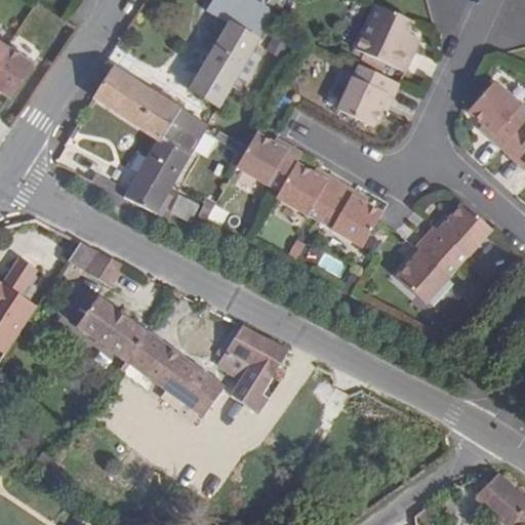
[(362,50),(413,74),(425,48),(419,46),(423,38),(415,35),(420,24),(382,5),(362,50)]
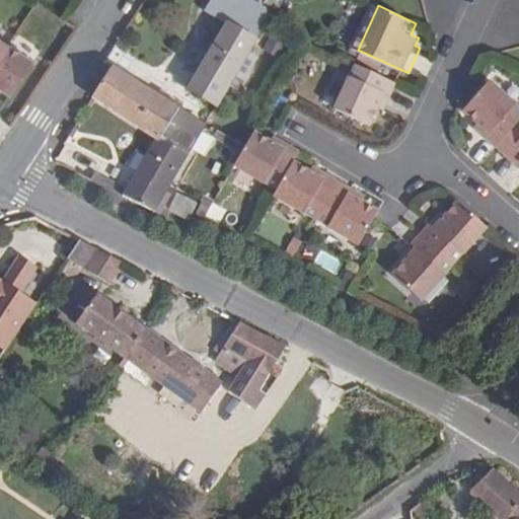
[(266,29),(236,12),(229,25),(258,43),(262,45),(270,32),(266,29)]
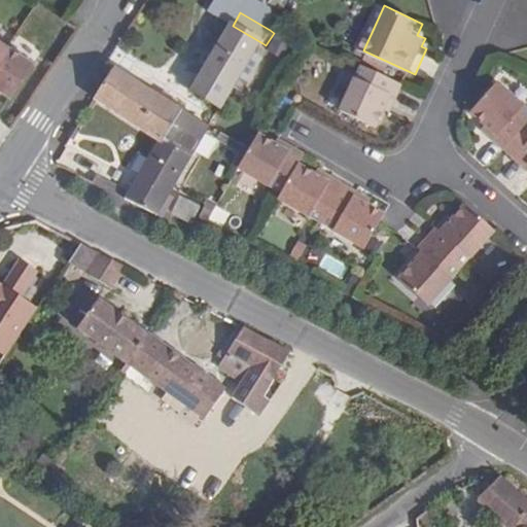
[(233,26),(231,25),(201,75),(223,91),(215,107),(221,111),(262,43),(233,26)]
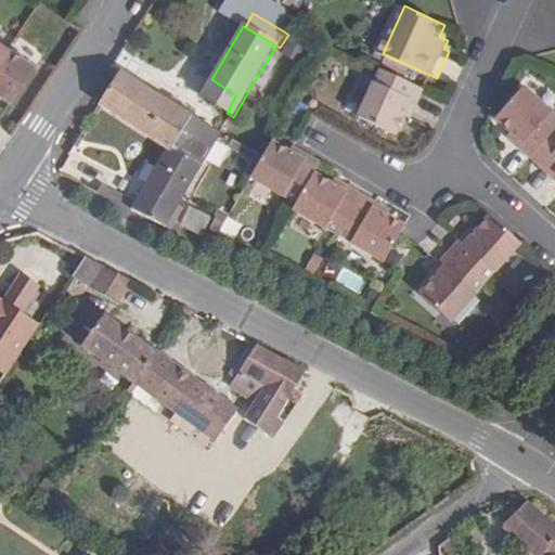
[(449,51),(453,43),(448,40),(443,49),(449,51)]
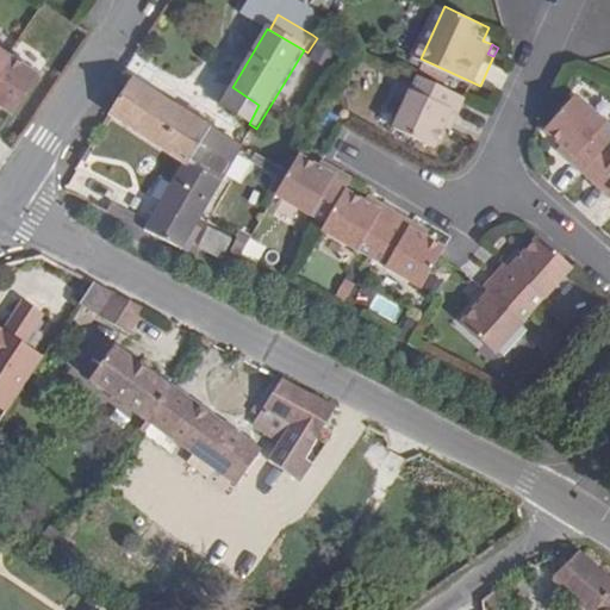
[(0,67),(0,101),(14,112),(39,73),(10,53),(0,67)]
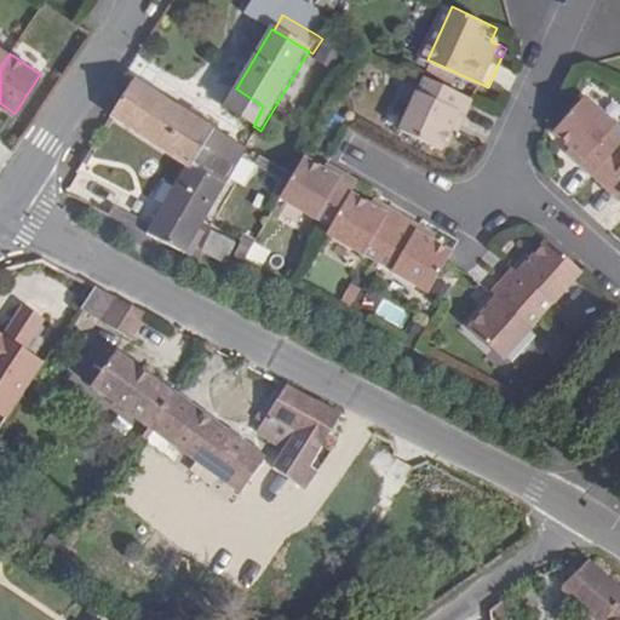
[(248,150),(136,79),(131,85),(112,116),(188,167),(150,229),(113,210),(109,216),(187,254),(248,150)]
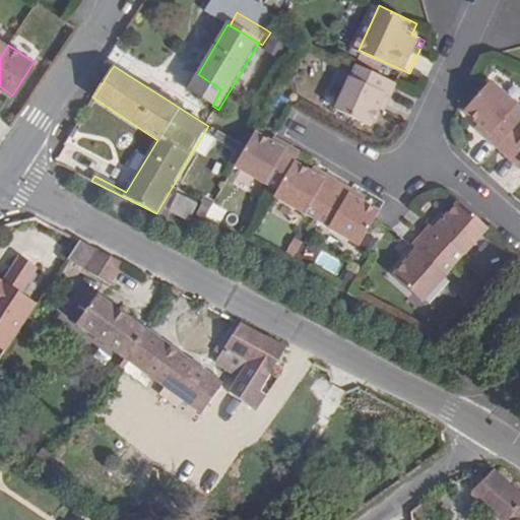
[(403,86),(366,68),(362,68),(341,111),(377,128),(386,109),(391,98),(397,100),(403,86)]
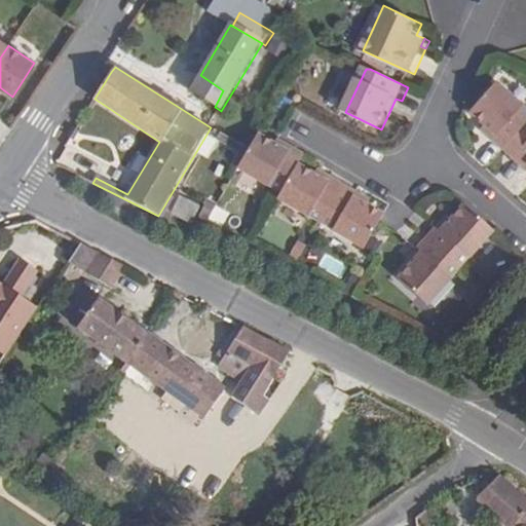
[(215,107),(223,90),(200,75),(191,91),(215,107)]
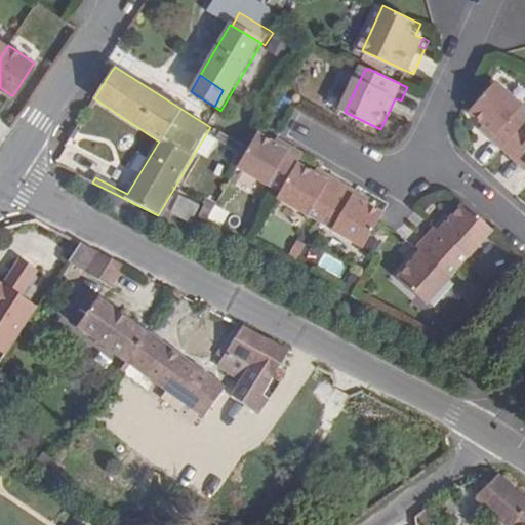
[(524,104),(500,83),(475,111),(491,125),(500,134),(497,138),(509,148),(524,130),(524,104)]
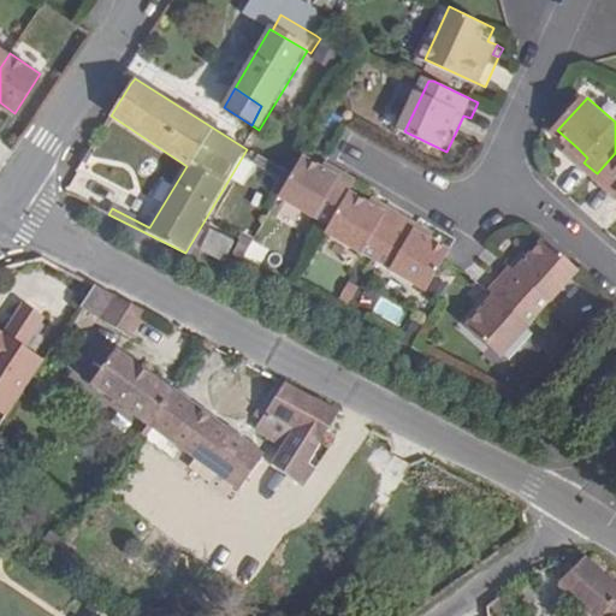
[(471,118),(463,116),(457,129),(463,131),(471,118)]
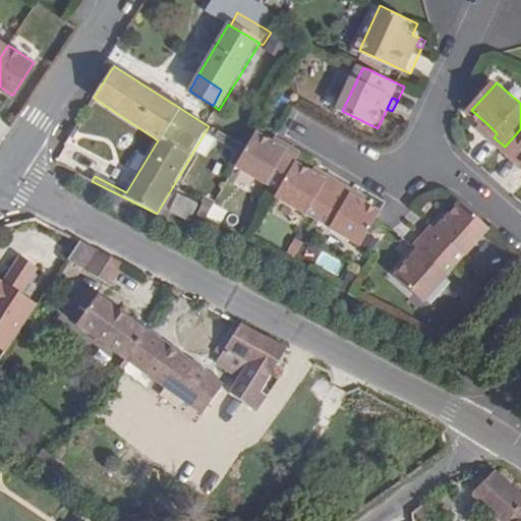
[(0,118),(0,142),(8,122),(0,118)]
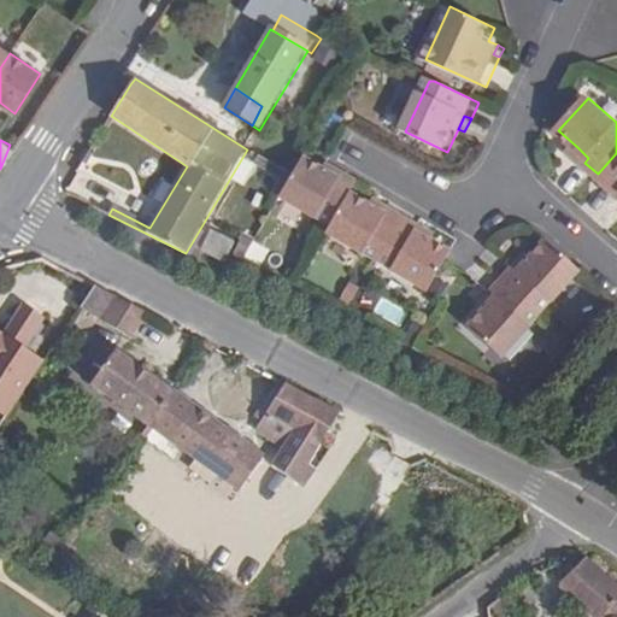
[(577,147),(573,152),(585,163),(588,158),(577,147)]
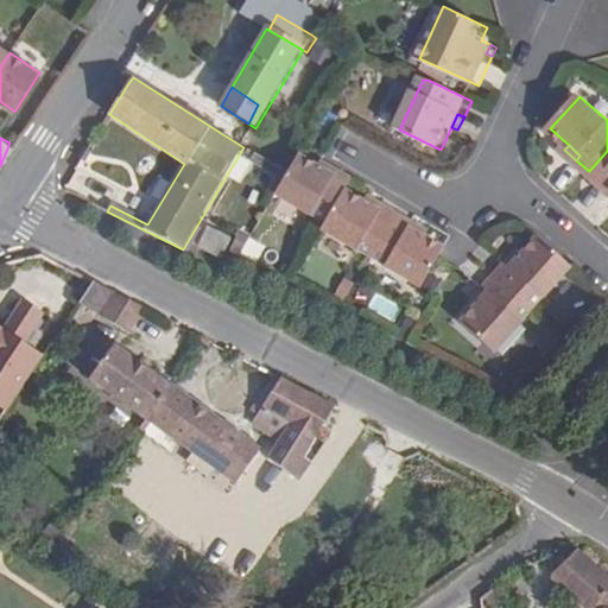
[(284,182),(290,173),(253,153),(249,160),(284,182)]
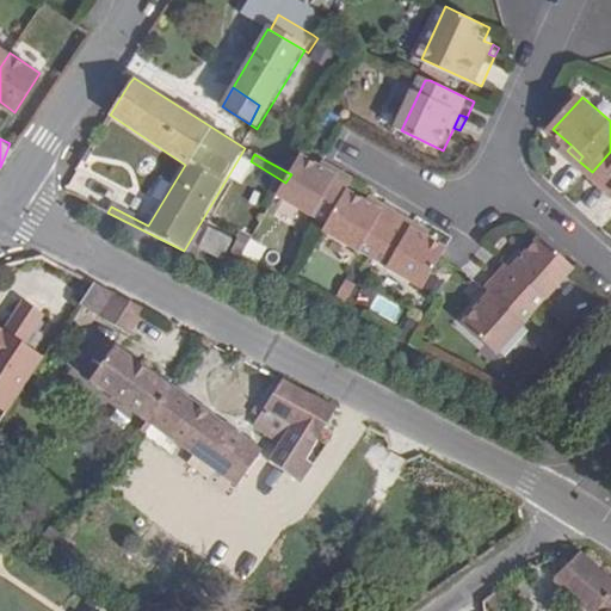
[(285,183),(279,192),(337,226),(355,193),(363,179),(346,171),(343,177),(329,170),(302,154),(291,174),(285,183)]
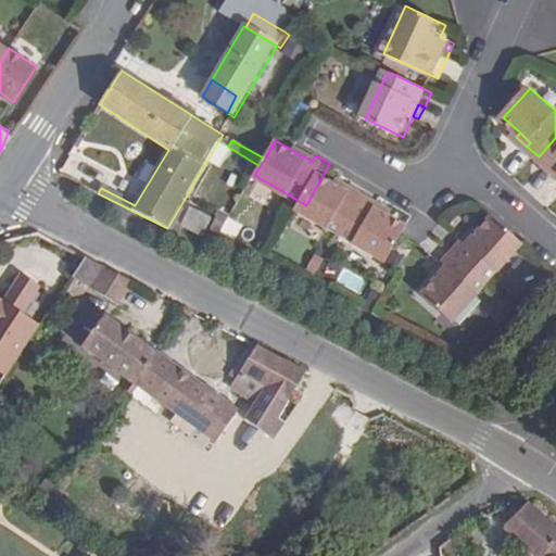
[(300,154),(312,161),(315,155),(303,149),(300,154)]
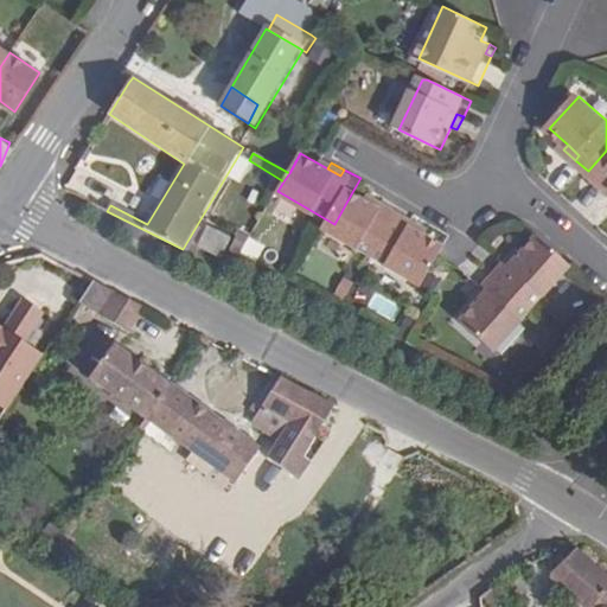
[(116,186),(110,197),(139,211),(144,199),(116,186)]
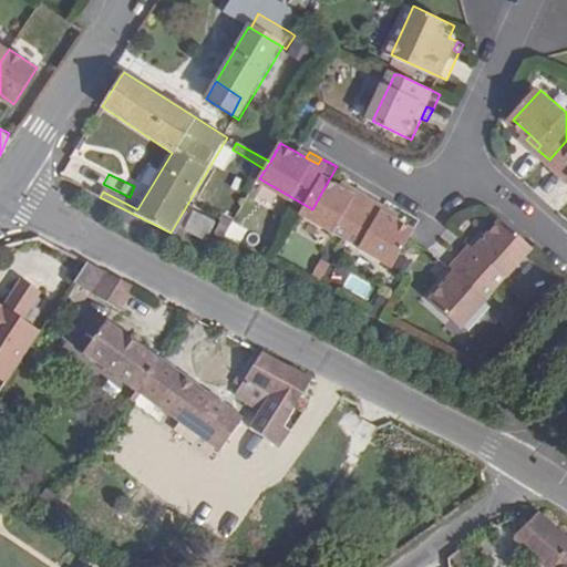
[(312,209),(308,216),(354,241),(379,198),(364,192),(361,197),(348,189),(329,179),(312,209)]
